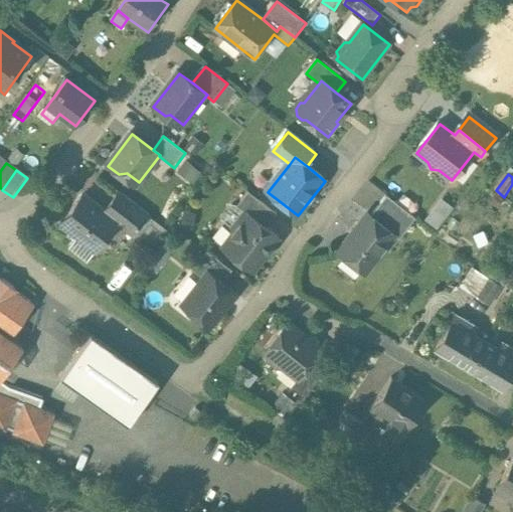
[(278,215),(248,193),(237,207),(246,214),(247,213),(268,229),(278,215)]
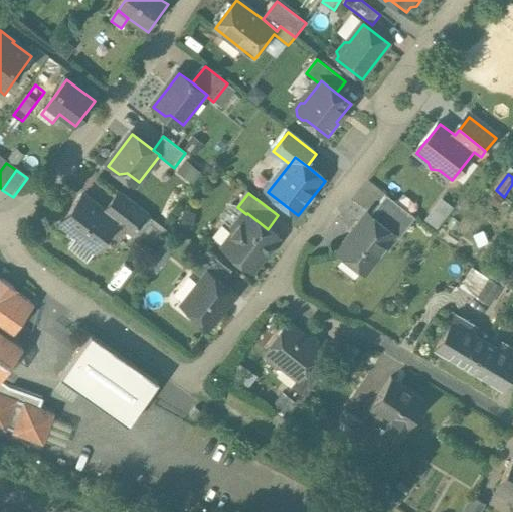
[(148,216),(120,194),(105,213),(119,223),(118,224),(133,235),(148,216)]
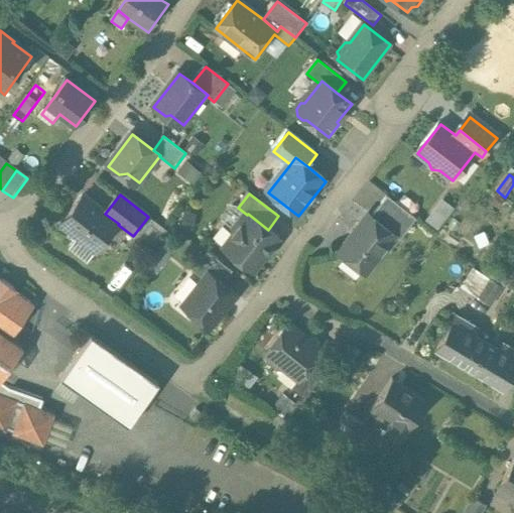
[(84,197),(61,226),(79,239),(71,249),(89,263),(118,225),(119,224),(105,214),(84,197)]
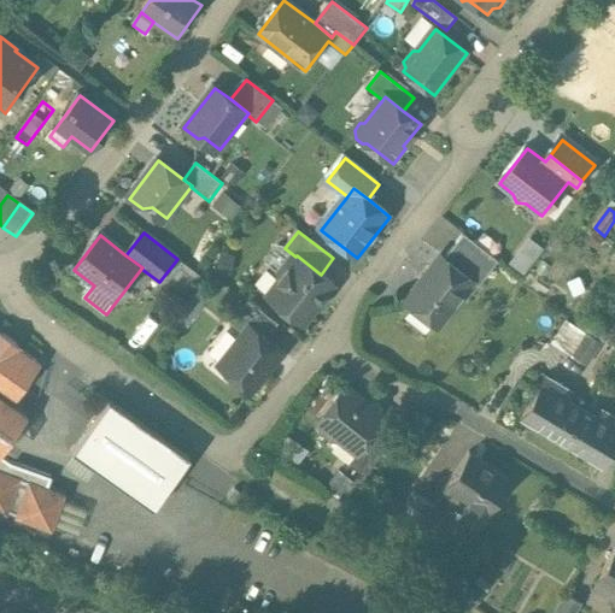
[(499,263),(466,236),(446,260),(475,283),(474,283),(480,288),(499,263)]
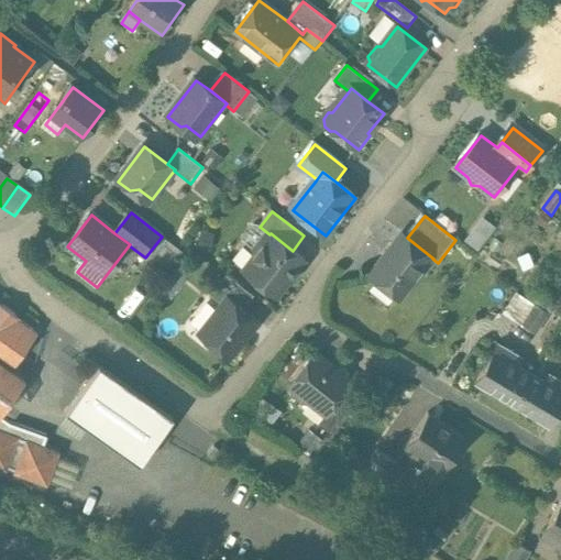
[(468,241),(480,250),(497,228),(485,218),(468,241)]
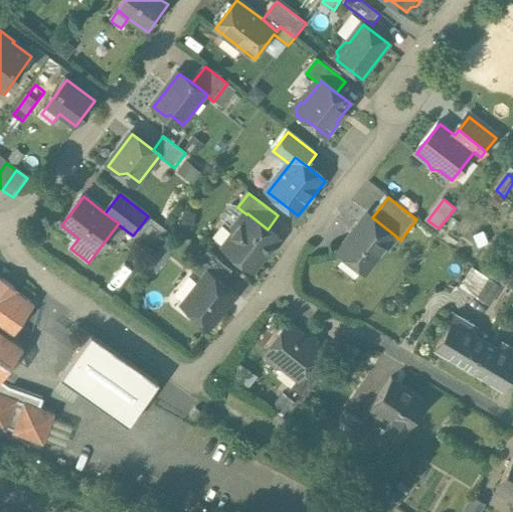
[(246,214),(233,231),(234,235),(223,248),(254,273),(281,239),(268,229),(247,213),(246,214)]
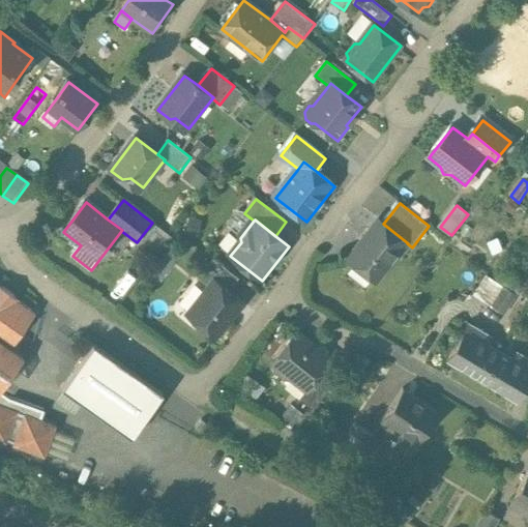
[(380,222),(349,261),(377,282),(407,243),(408,243),(383,224),(380,222)]
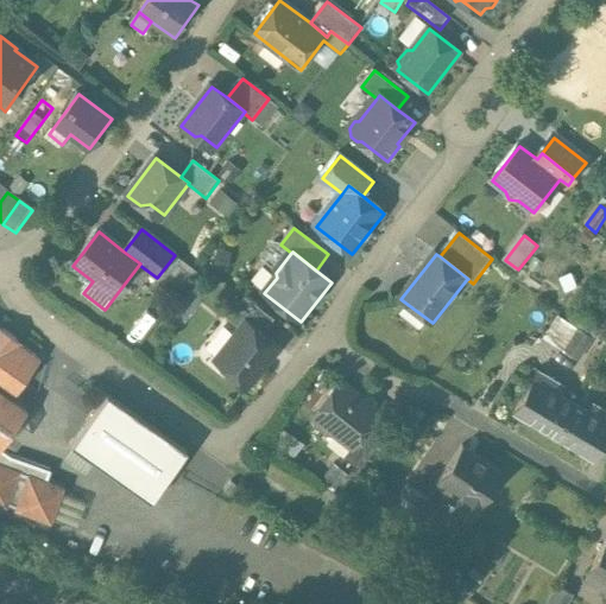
[(187,322),(202,300),(193,293),(177,315),(187,322)]
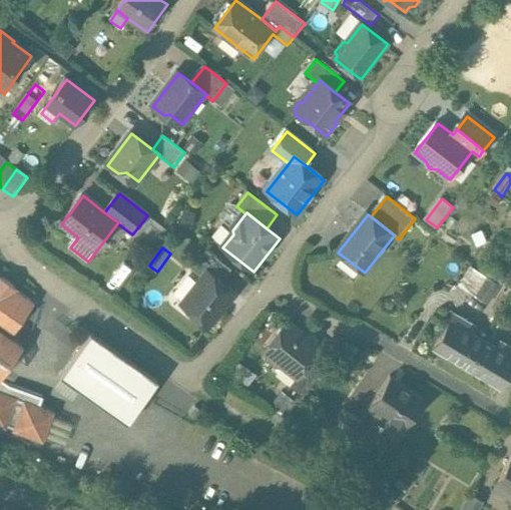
[(207,251),(192,271),(203,279),(208,273),(222,284),(232,272),(207,251)]
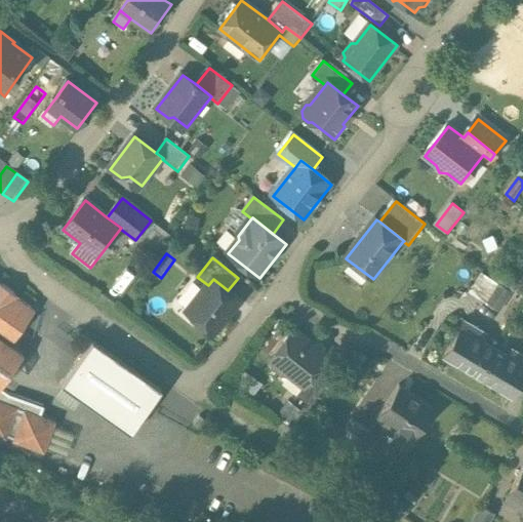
[(123,291),(135,278),(122,266),(110,280),(123,291)]
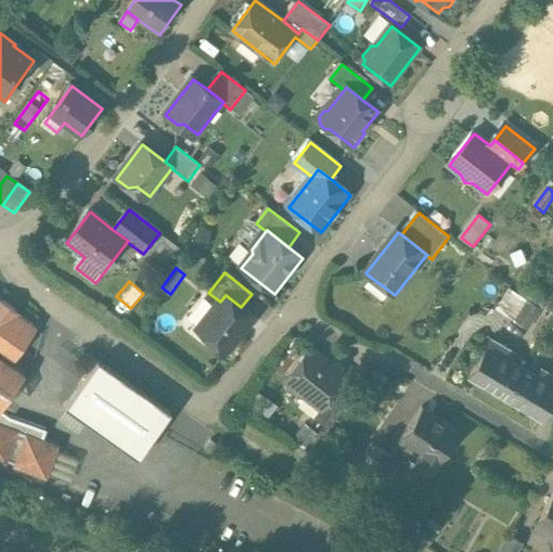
[(220,302),(197,331),(213,343),(214,348),(220,352),(226,352),(228,354),(255,319),(241,307),(226,295),(220,302)]
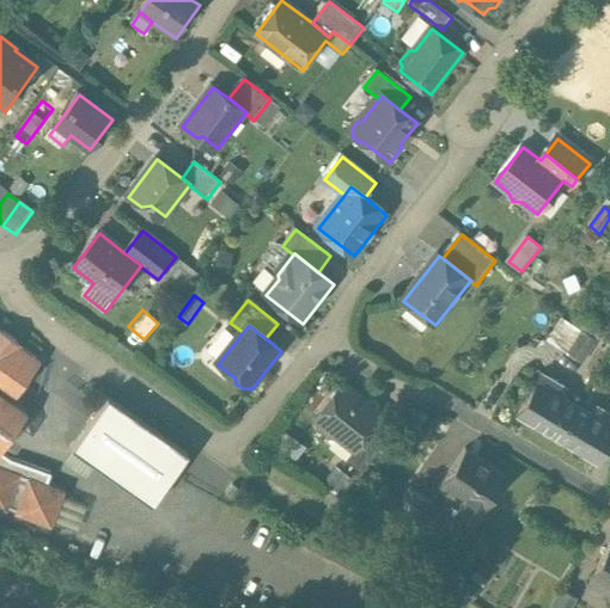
[(0,454),(1,453),(29,413),(14,403),(42,363),(20,348),(22,345),(1,331),(0,332),(0,454)]
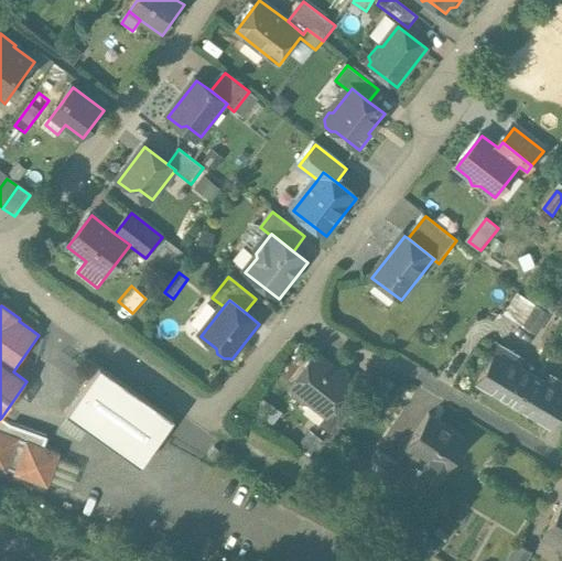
[(550,315),(538,308),(526,327),(538,335),(550,315)]
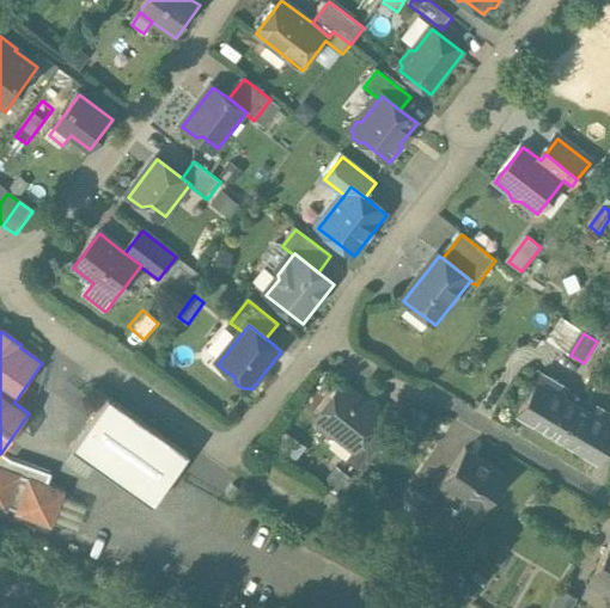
[(579,406),(565,398),(569,391),(543,375),(519,416),(559,440),(579,406)]
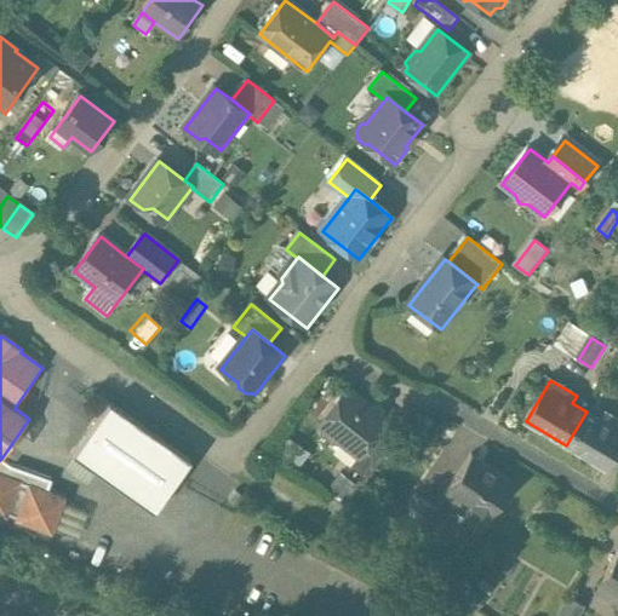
[(347,391),(320,426),(324,429),(326,435),(337,443),(343,443),(361,458),(362,459),(379,436),(389,424),(347,391)]
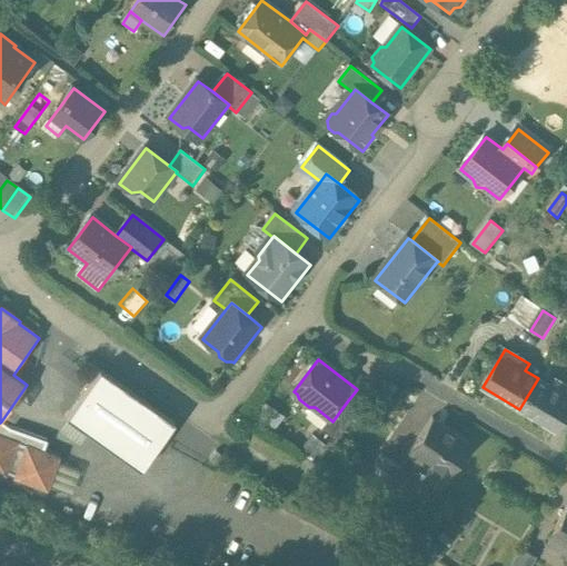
[(102,370),(69,418),(143,472),(177,424),(102,370)]
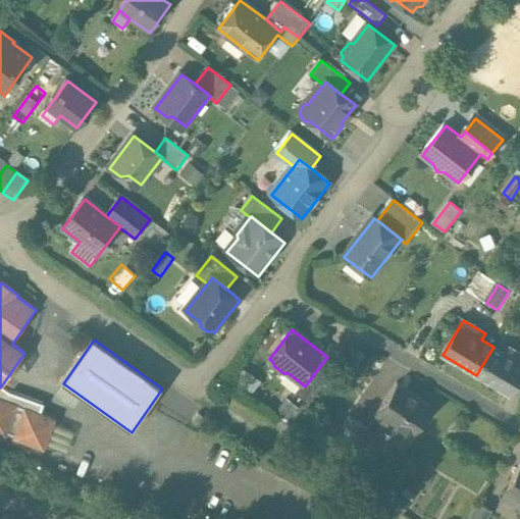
[(505,354),(494,347),(476,375),(510,396),(519,378),(519,354),(508,348),(505,354)]
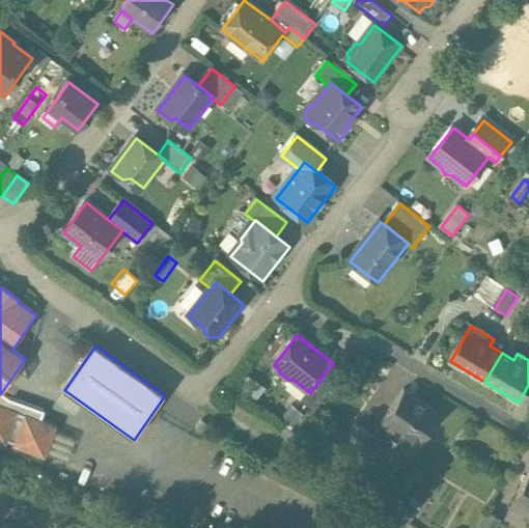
[(370,363),(360,356),(340,383),(350,391),(370,363)]
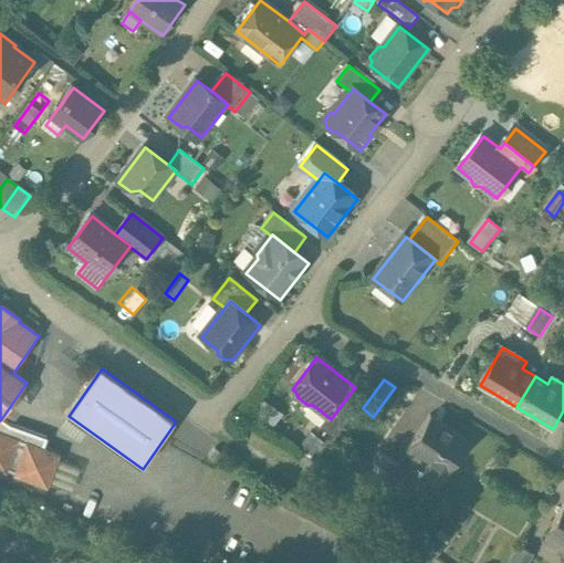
[(346,398),(331,419),(330,418),(321,429),(336,440),(361,409),(346,398)]
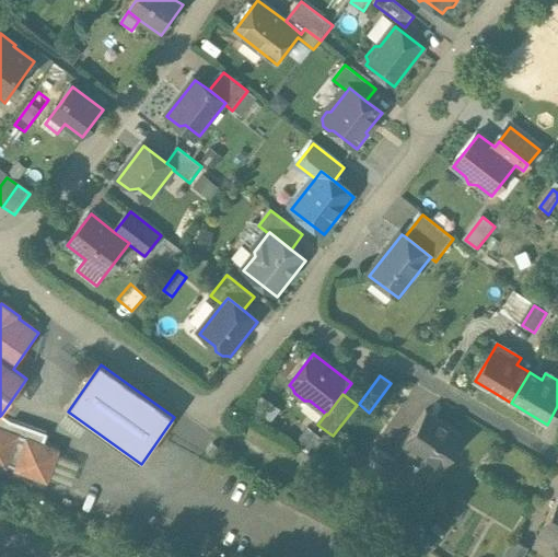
[(463,438),(428,414),(405,449),(425,462),(421,467),(436,477),(463,438)]
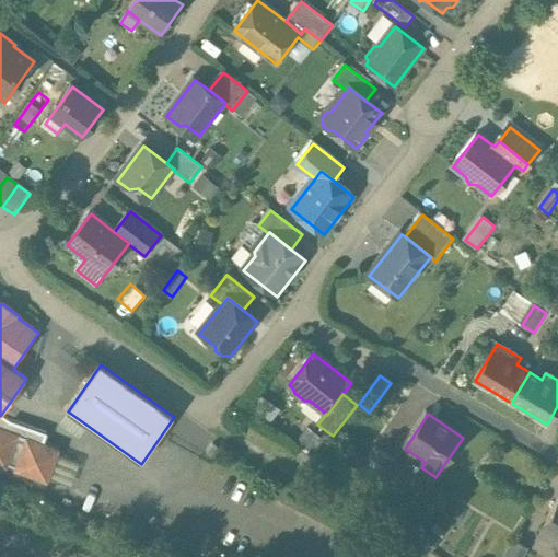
[(11,422),(1,415),(0,416),(0,465),(48,484),(60,451),(45,445),(48,436),(11,422)]
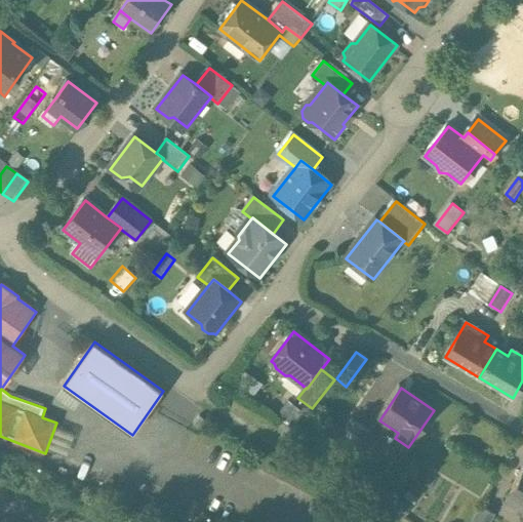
[(375,438),(353,420),(338,440),(362,457),(375,438)]
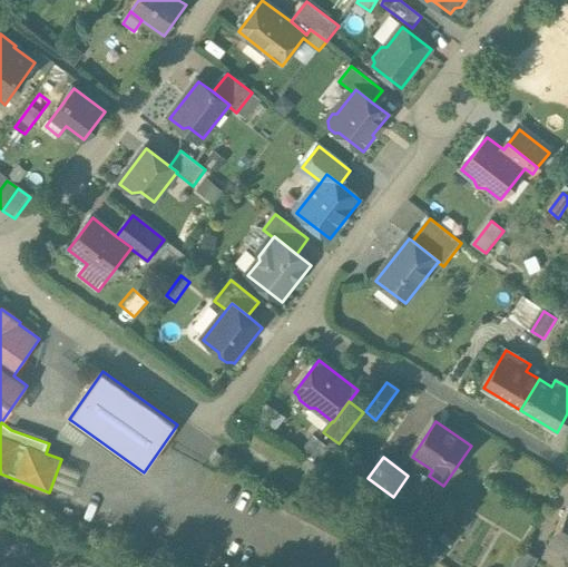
[(567,515),(550,545),(565,553),(567,548),(567,515)]
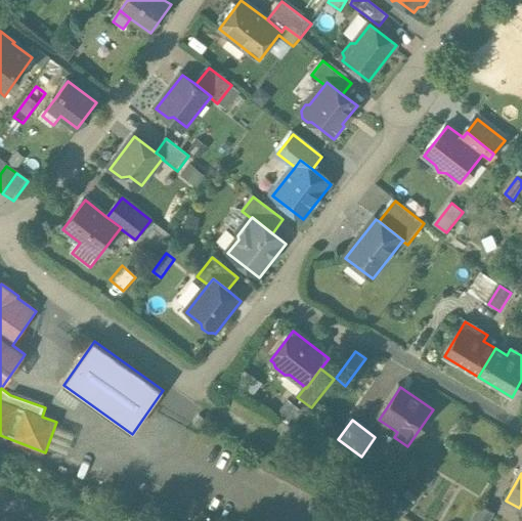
[(482,509),(474,520),(489,520),(493,515),(482,509)]
